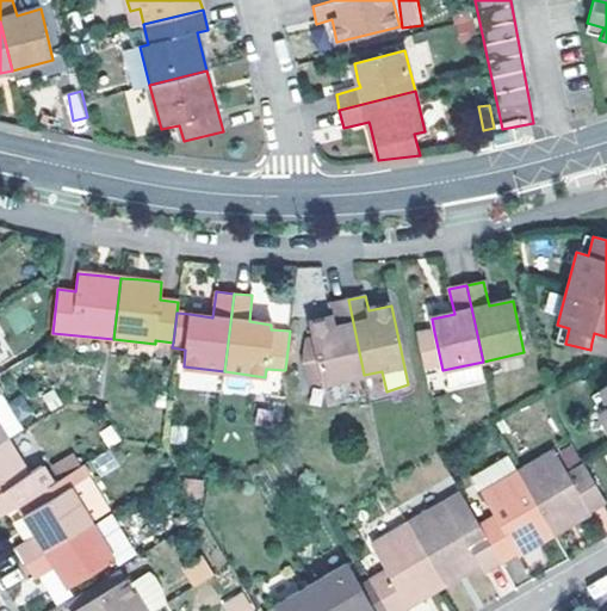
[(364,375),(348,300),(329,304),(333,319),(309,323),(311,333),(304,334),(301,363),(316,359),(320,381),(321,384),(364,375)]
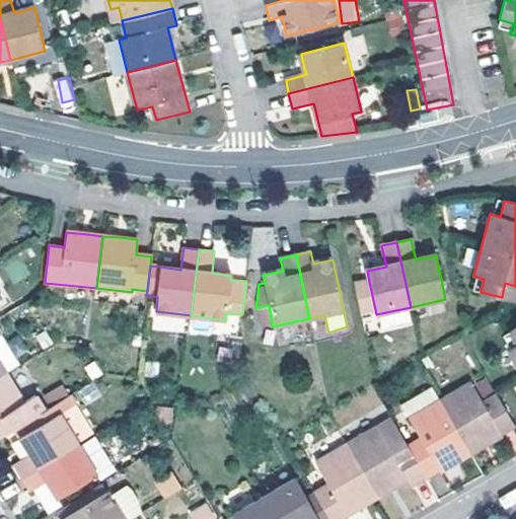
[(354,286),(361,318),(376,314),(369,282),(354,286)]
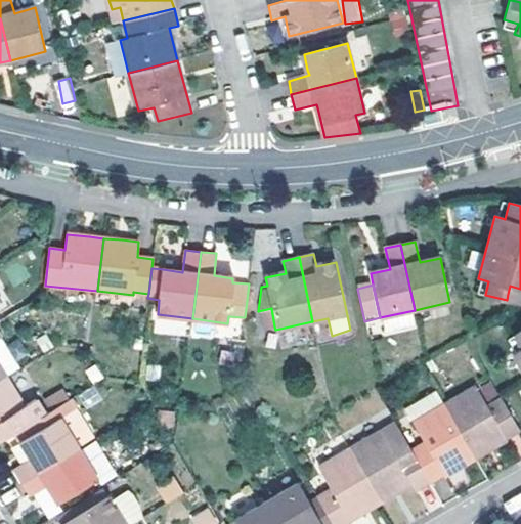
[(520,289),(510,286),(508,294),(507,300),(520,303),(520,289)]
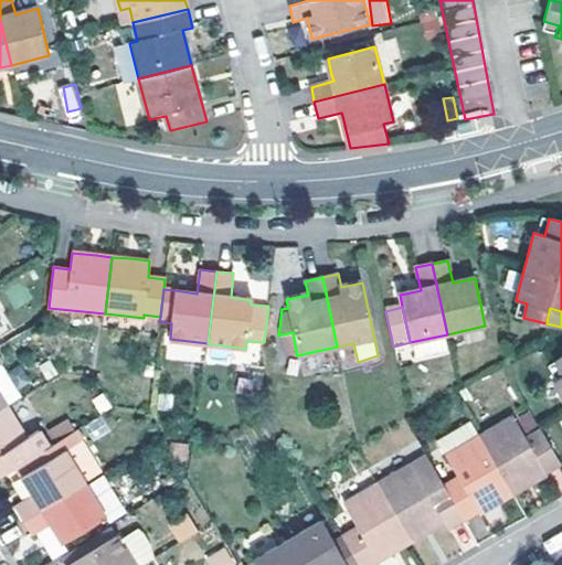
[(282,355),(296,352),(293,332),(278,336),(282,355)]
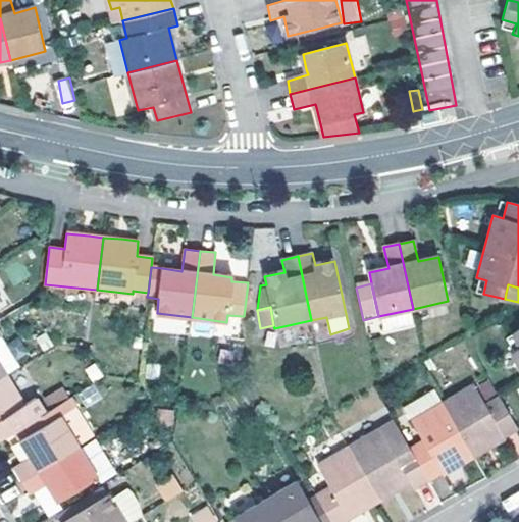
[(518,328),(513,331),(518,340),(518,347),(510,351),(518,367),(518,328)]
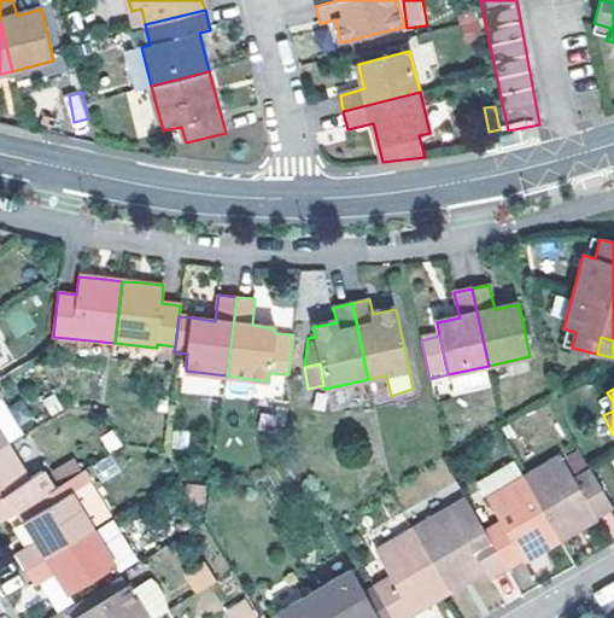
[(0,430),(7,443),(21,435),(0,398),(0,430)]
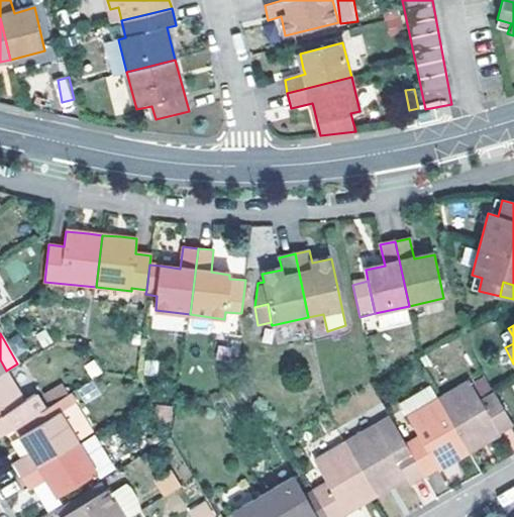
[(0,431),(2,434),(16,425),(48,406),(40,392),(24,401),(6,371),(0,374),(0,431)]
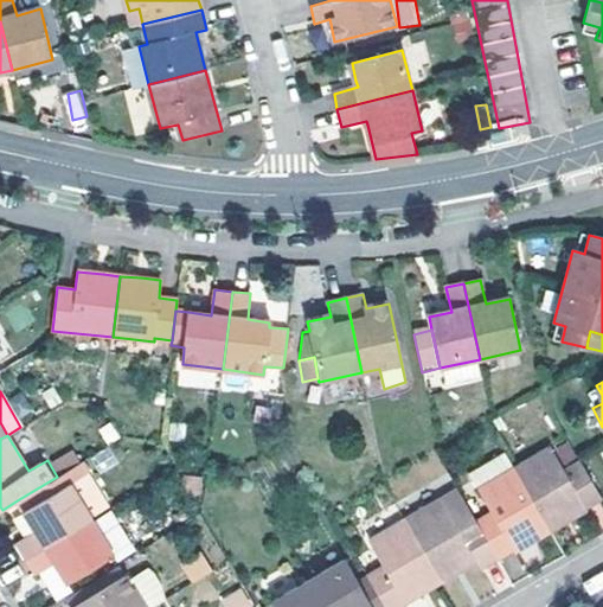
[(550,449),(515,468),(551,532),(588,511),(585,508),(601,498),(581,462),(564,472),(550,449)]
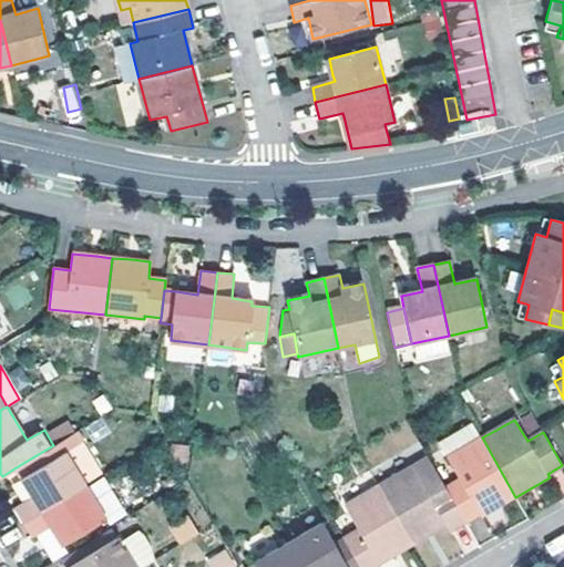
[(16,506),(24,522),(85,484),(67,453),(83,443),(77,431),(53,445),(18,466),(34,494),(16,506)]
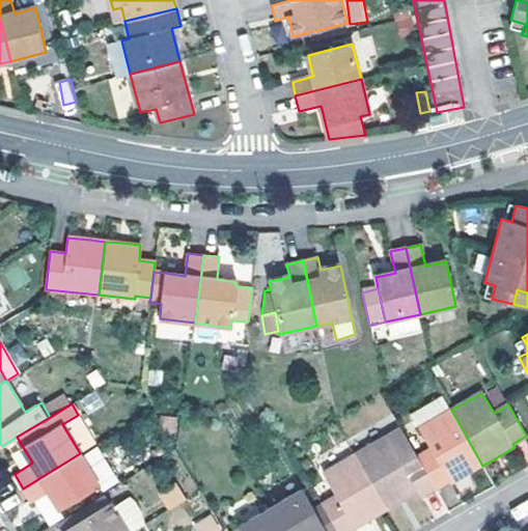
[(432,449),(417,457),(436,490),(449,481),(451,483),(482,466),(451,410),(420,428),(432,449)]
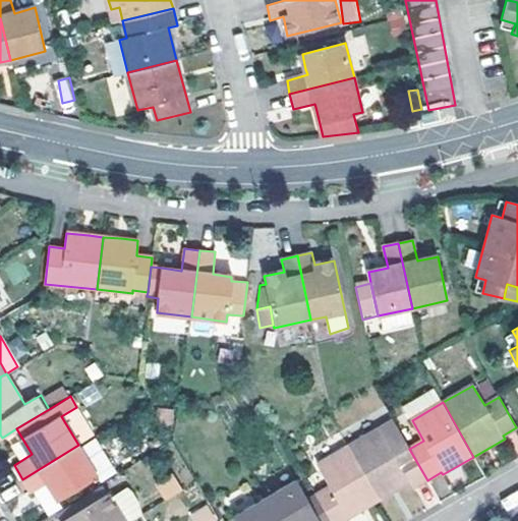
[(413,487),(427,480),(409,449),(393,419),(348,446),(379,499),(409,481),(413,487)]
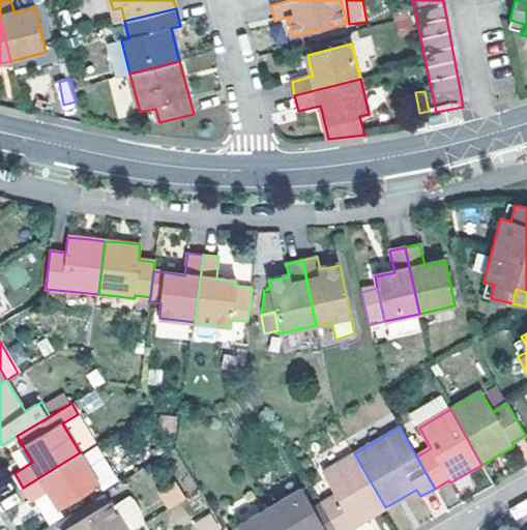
[(80,452),(23,488),(30,500),(49,490),(60,508),(99,484),(115,474),(96,442),(80,452)]
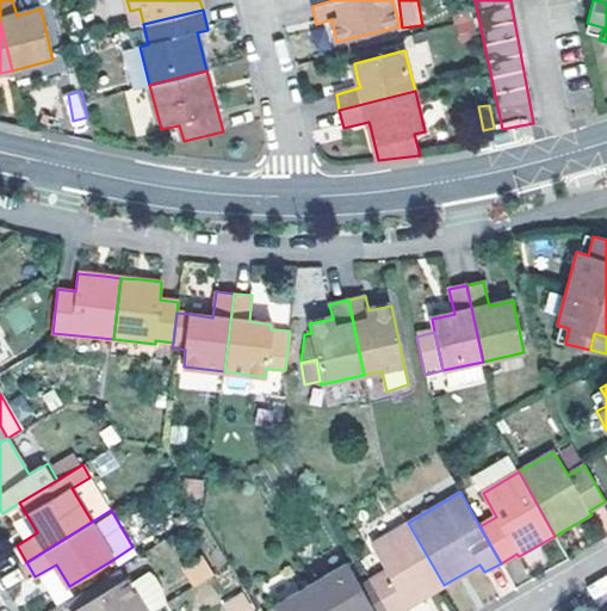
[(385,569),(370,579),(386,610),(398,610),(444,585),(408,523),(371,544),(385,569)]
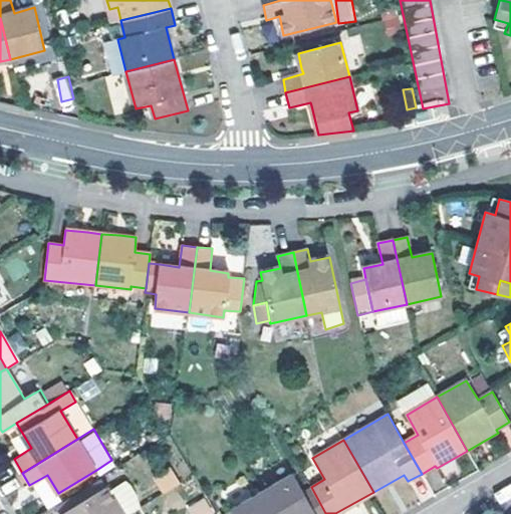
[(96,470),(101,477),(116,468),(111,460),(96,470)]
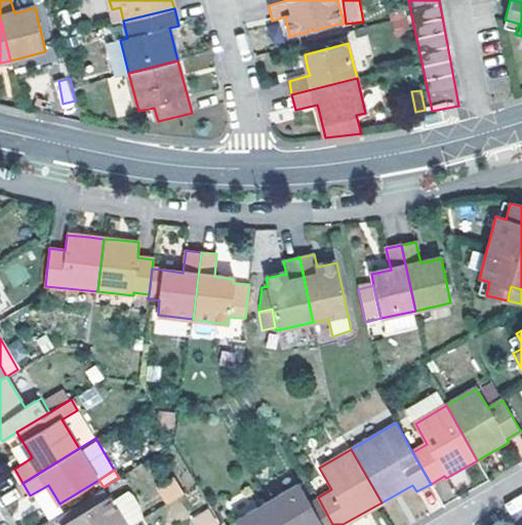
[(175,477),(160,486),(169,501),(185,492),(175,477)]
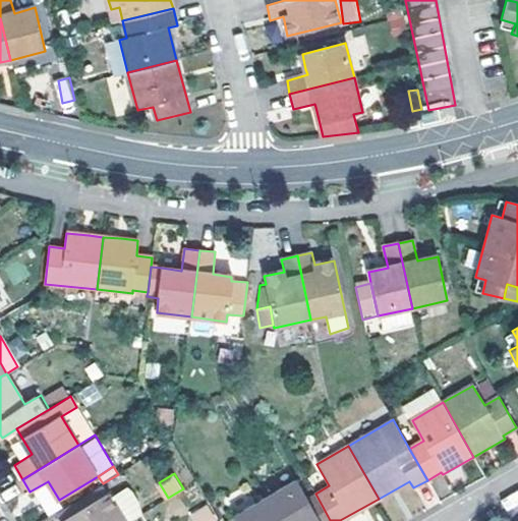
[(296,480),(265,499),(277,520),(294,520),(313,510),(296,480)]
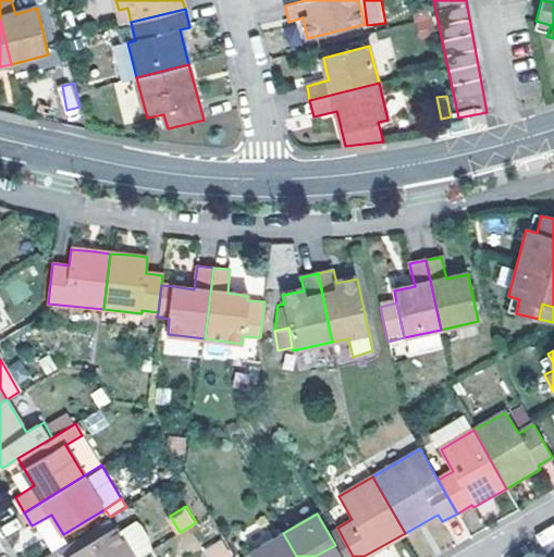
[(60,548),(65,556),(115,528),(109,518),(60,548)]
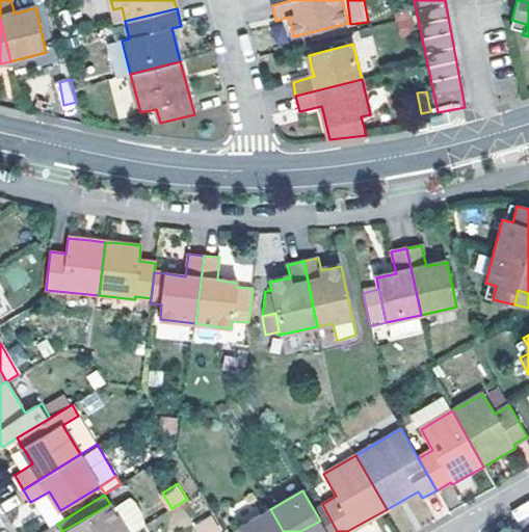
[(131,498),(113,508),(110,504),(62,531),(132,531),(147,524),(140,509),(135,503),(131,498)]
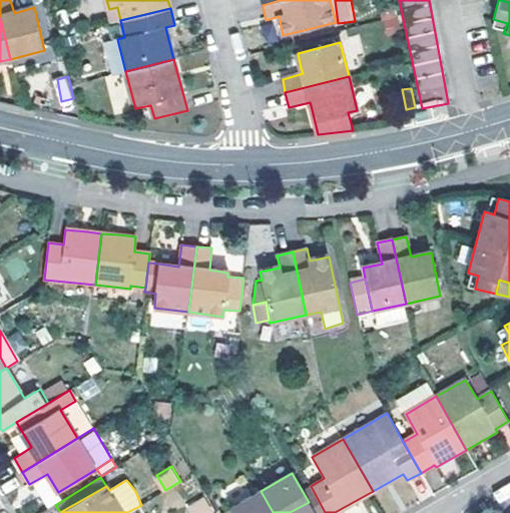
[(273,512),(261,491),(229,508),(232,512),(273,512)]
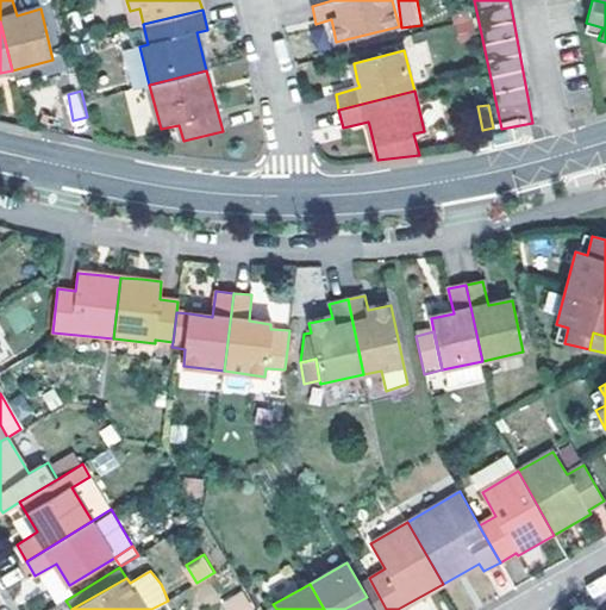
[(256,609),(245,590),(225,601),(230,609),(256,609)]
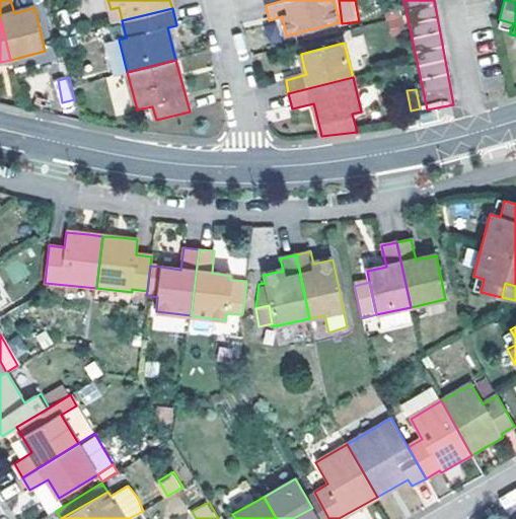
All buildings are outlined.
